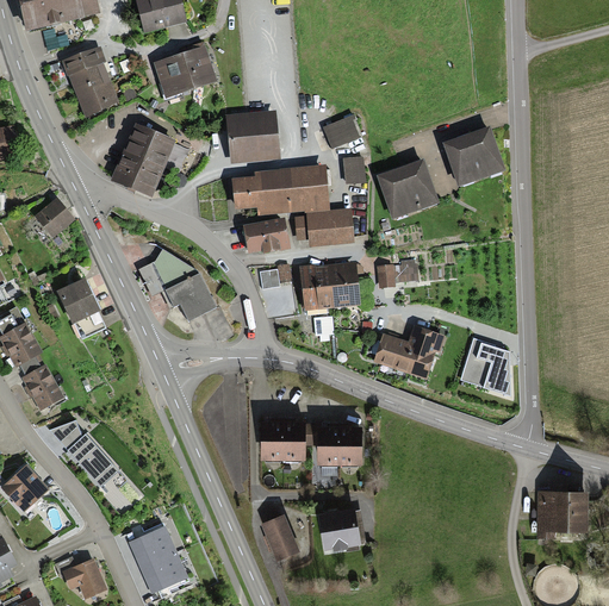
[(31,0),(19,2),(26,33),(82,22),(78,0),(31,0)]
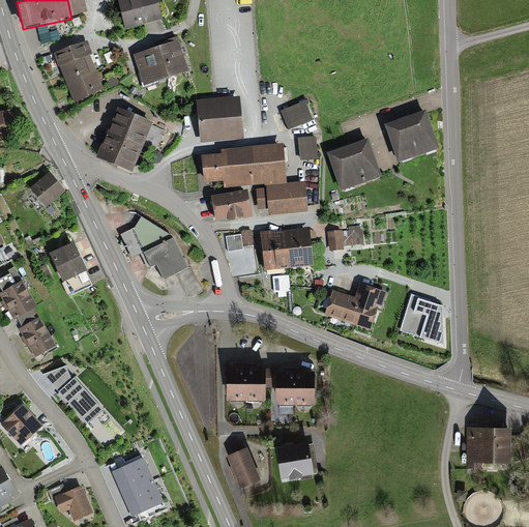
[(118,0),(125,26),(160,17),(155,0),(118,0)]
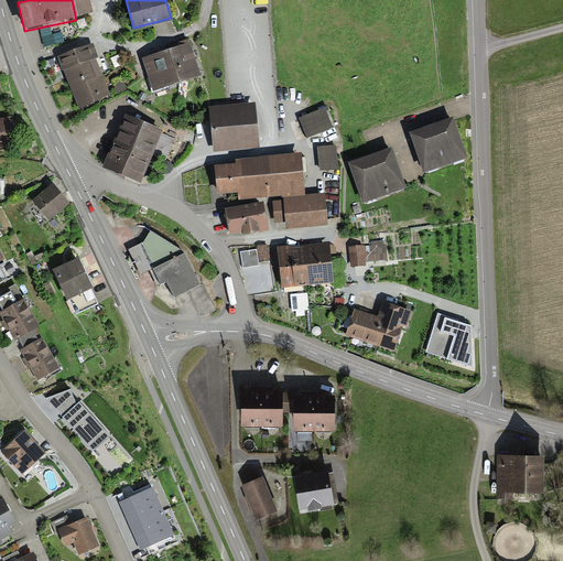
[(76,47),(57,55),(64,71),(79,109),(95,103),(110,96),(94,56),(97,55),(91,41),(76,47)]
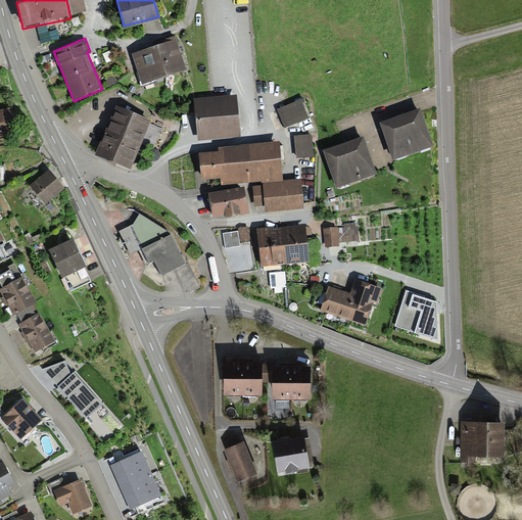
[(144,48),(132,52),(142,83),(185,67),(175,38),(167,40),(144,48)]
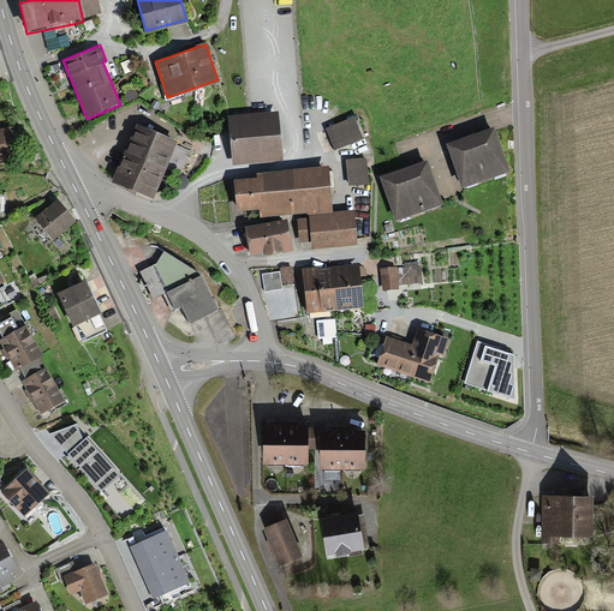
[(276,109),(228,114),(233,160),(281,155),(276,109)]
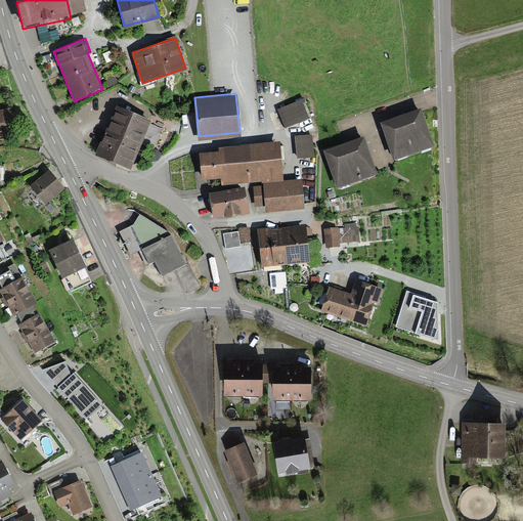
[(299,98),(276,107),(285,126),(307,117),(299,98)]
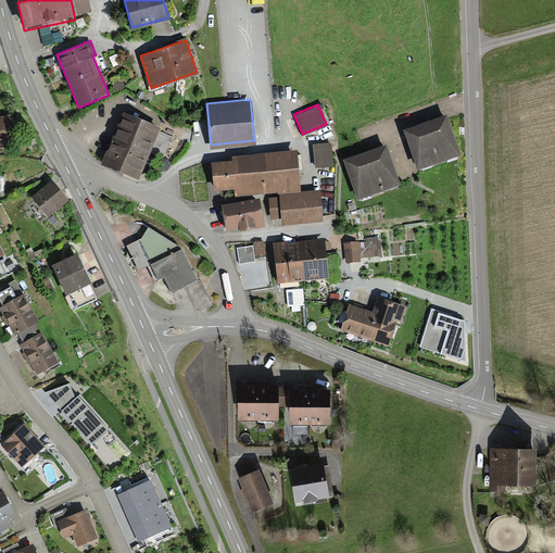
[(106,146),(100,162),(120,171),(137,178),(161,126),(123,109),(116,125),(106,146)]
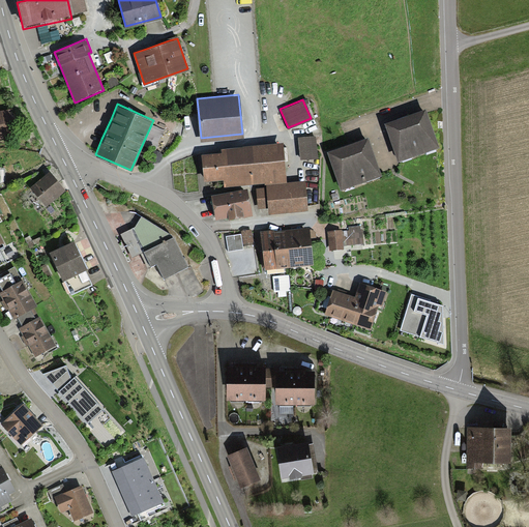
[(0,135),(13,133),(8,108),(0,109),(0,135)]
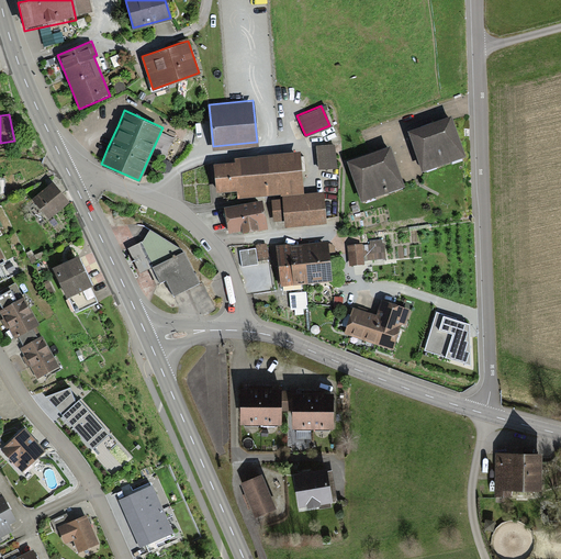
[(430,123),(407,132),(423,172),(464,157),(449,116),(430,123)]
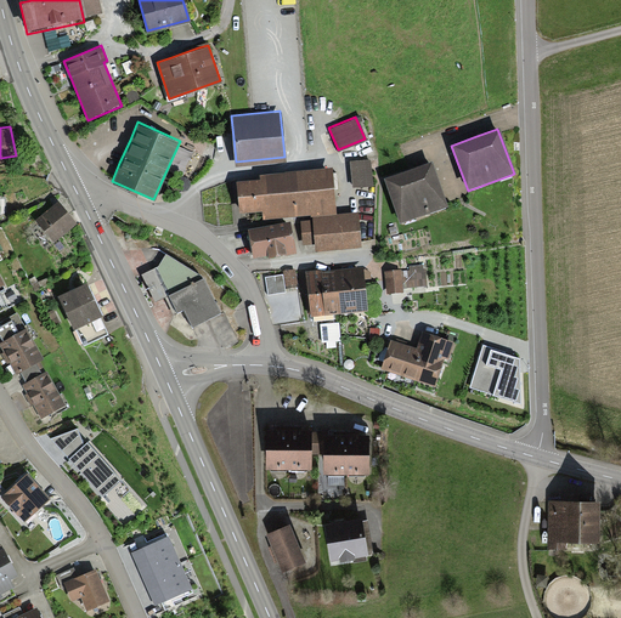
[(371,157),(349,158),(350,186),(372,185),(371,157)]
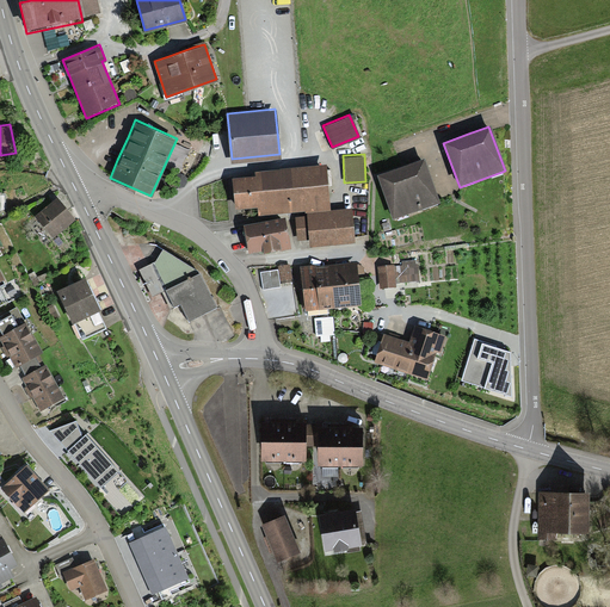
[(401,166),(379,174),(393,218),(438,203),(423,159),(401,166)]
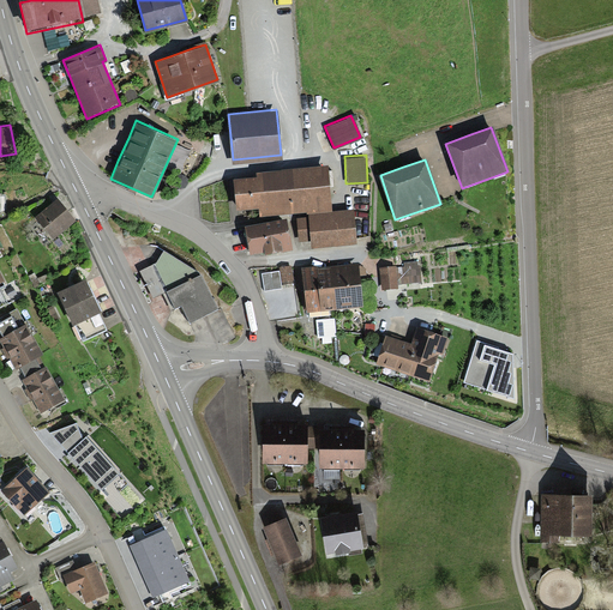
[(331,212),(326,165),(281,169),(282,171),(256,174),(257,179),(234,181),(238,210),(258,207),(259,216),(284,213),(286,215),(305,212),(306,215),(331,212)]
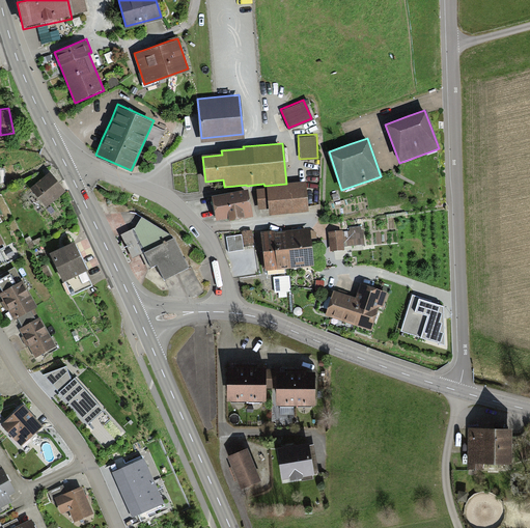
[(63,191),(49,172),(38,179),(30,187),(45,205),(63,191)]
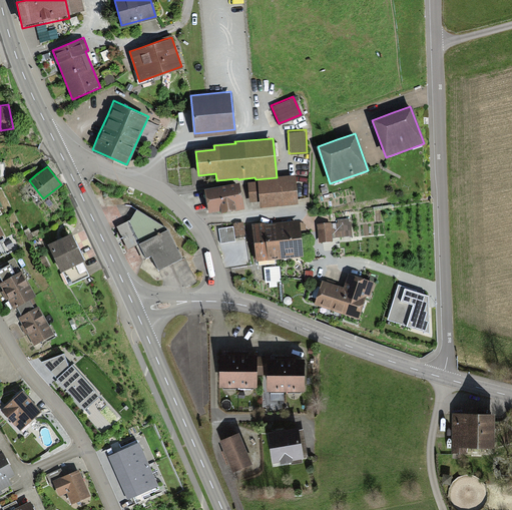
[(297,203),(294,176),(258,179),(258,182),(248,182),(249,200),(260,199),(261,206),(297,203)]
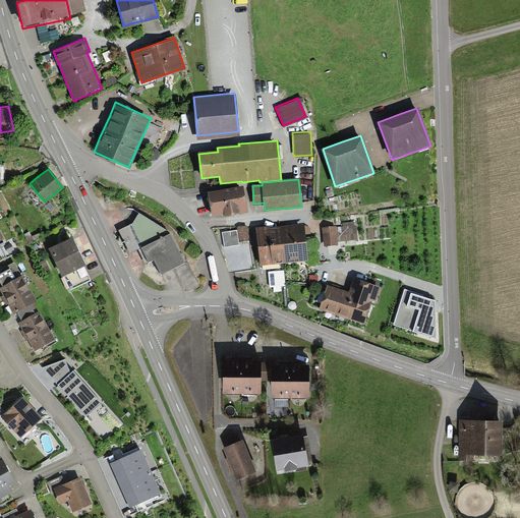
[(242,183),(206,190),(208,202),(211,217),(224,215),(225,217),(248,213),(242,183)]
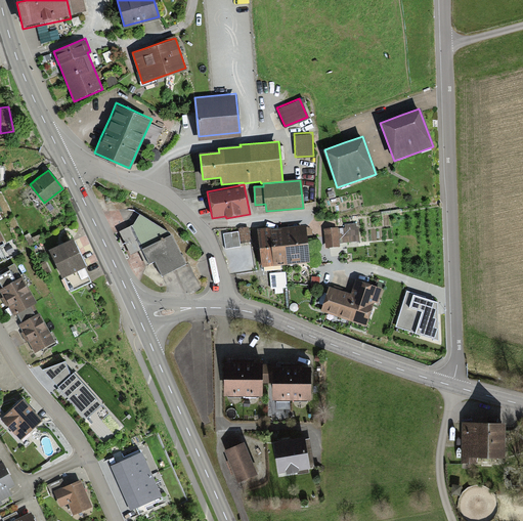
[(143,248),(140,249),(146,263),(151,260),(160,276),(185,265),(168,231),(139,214),(132,225),(143,248)]
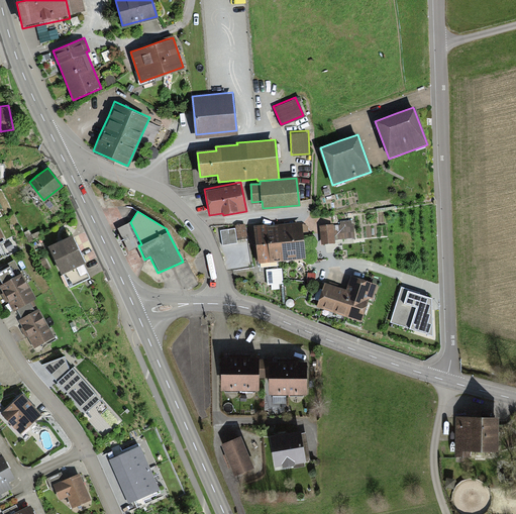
[(341,223),(320,225),(321,243),(334,242),(333,237),(353,235),(352,223),(350,223),(350,218),(340,219),(341,223)]
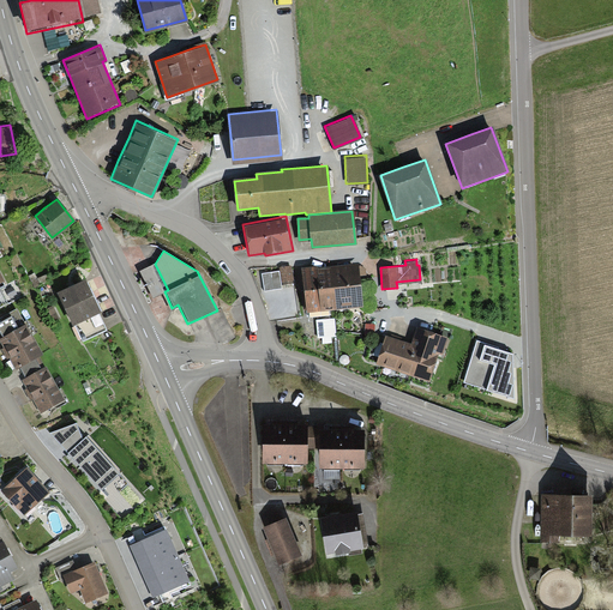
[(356,261),(300,266),(302,287),(305,312),(361,307),(356,261)]
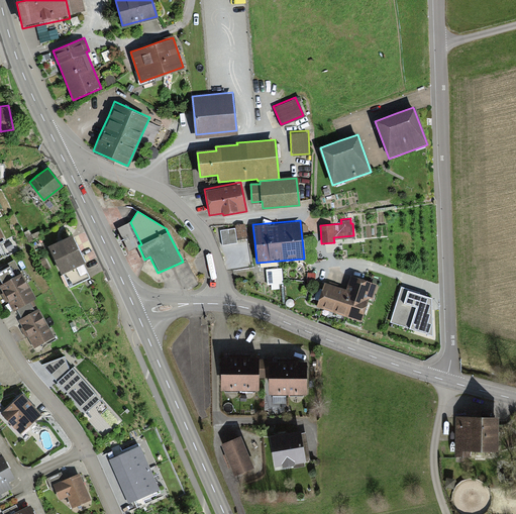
[(141,244),(130,222),(118,227),(128,250),(138,245),(141,244)]
